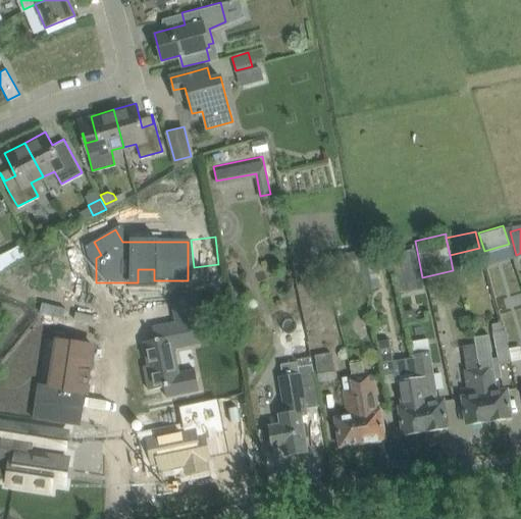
[(401,245),(387,247),(397,281),(420,275),(413,247),(402,250),(401,245)]
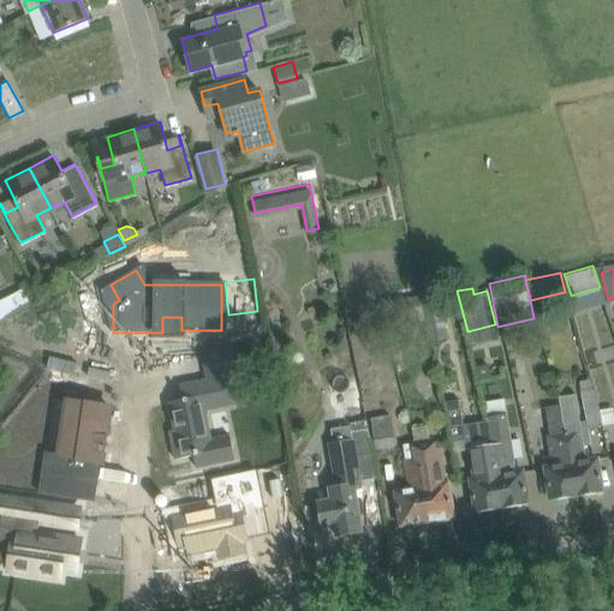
[(418,294),(382,301),(382,305),(385,313),(386,321),(388,330),(424,322),(423,317),(418,299),(418,294)]
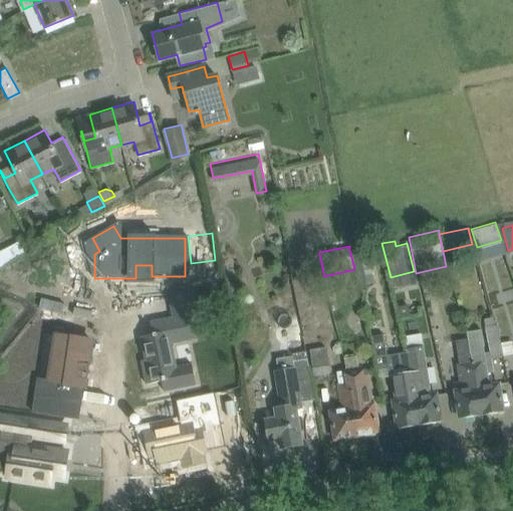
[(364,246),(349,250),(353,265),(354,269),(357,282),(372,279),(368,262),(364,246)]
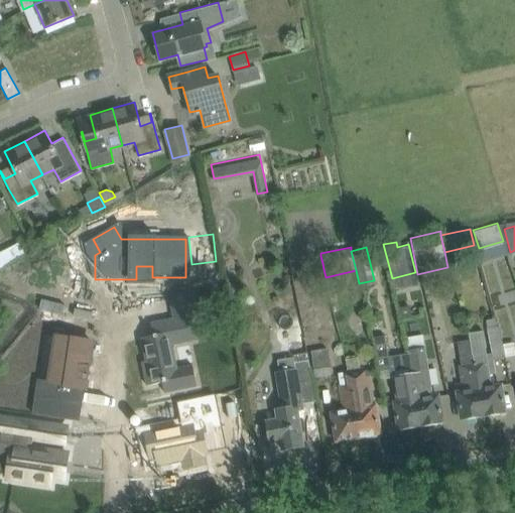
[(320,256),(313,258),(315,271),(324,269),(323,263),(320,256)]
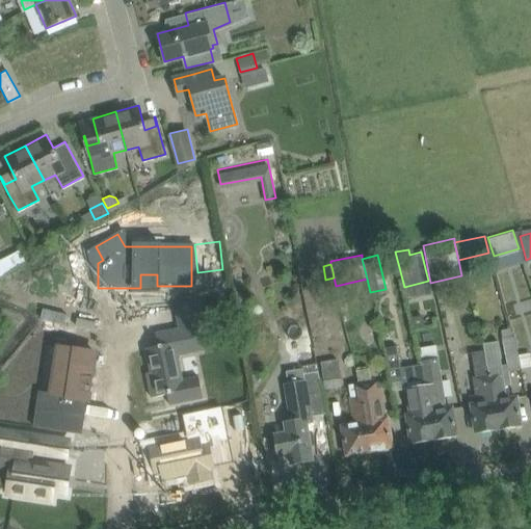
[(195,296),(173,300),(181,337),(203,332),(195,296)]
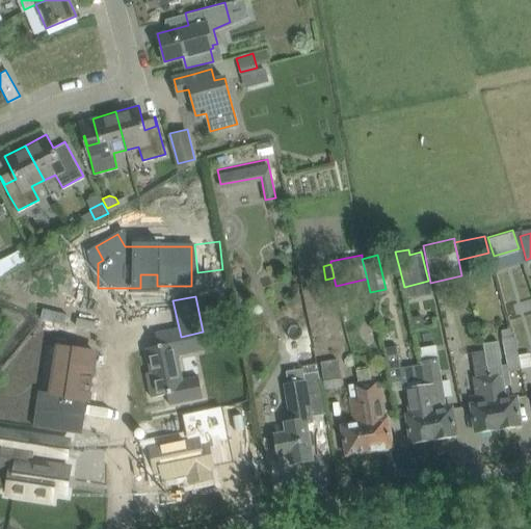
[(410,317),(414,328),(425,325),(422,314),(410,317)]
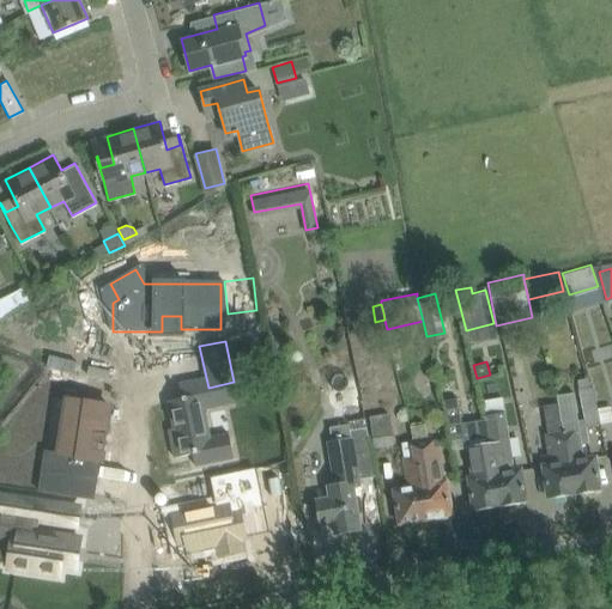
[(588,439),(586,425),(600,422),(593,385),(591,385),(588,376),(577,378),(585,418),(577,418),(573,390),(555,394),(556,400),(574,493),(599,488),(594,455),(583,457),(581,440),(588,439)]
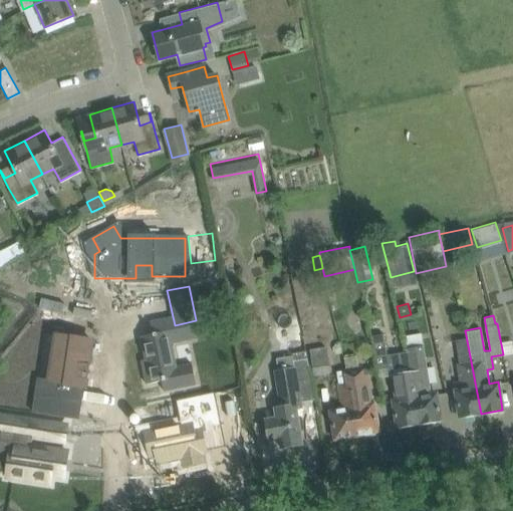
[(167,326),(139,332),(144,355),(140,356),(145,379),(160,376),(162,387),(194,379),(190,359),(175,363),(167,326)]
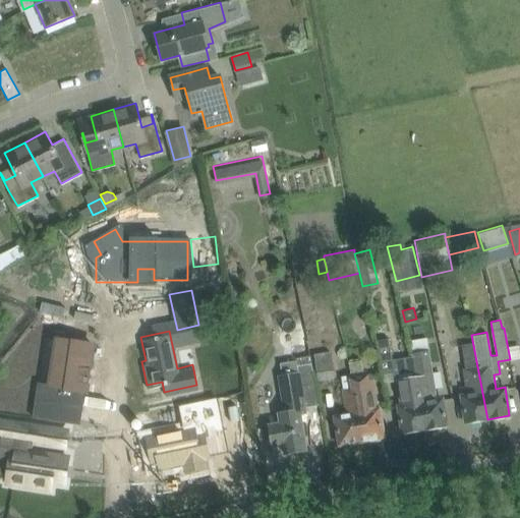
[(38,378),(35,397),(79,404),(81,386),(85,387),(89,367),(93,340),(57,334),(50,380),(38,378)]
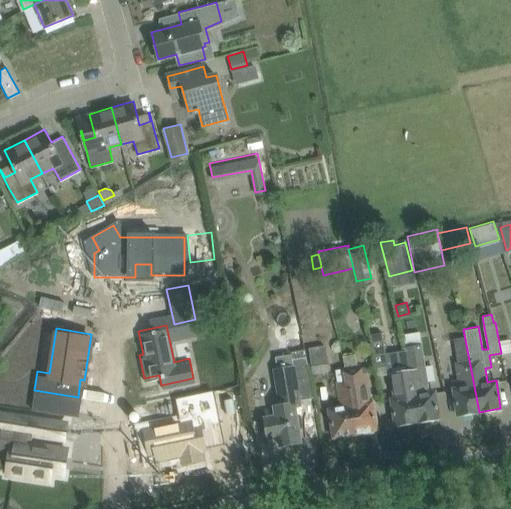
[(381,331),(369,333),(375,366),(387,364),(385,352),(381,331)]
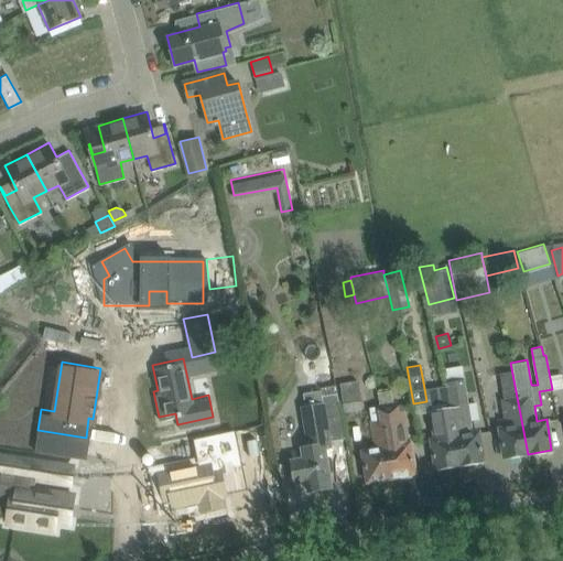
[(511,368),(499,370),(502,388),(501,388),(504,397),(501,397),(507,425),(499,427),(504,457),(528,454),(511,368)]
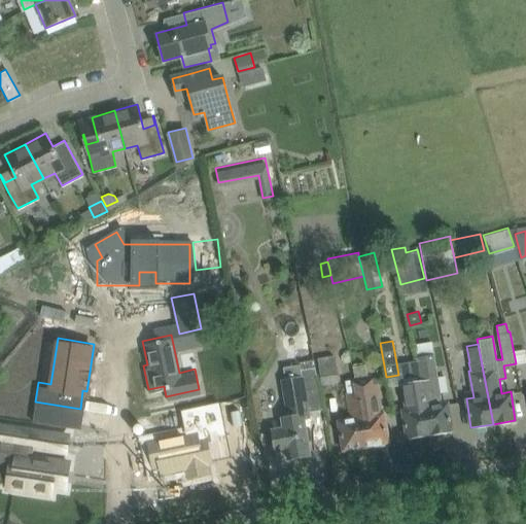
[(416,359),(418,379),(429,434),(451,430),(446,399),(441,400),(433,351),(416,354),(415,354),(416,359)]
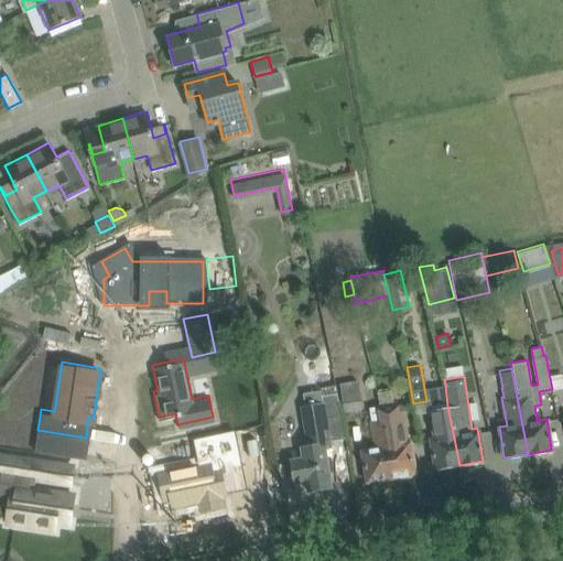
[(357,379),(339,383),(344,409),(361,406),(357,379)]
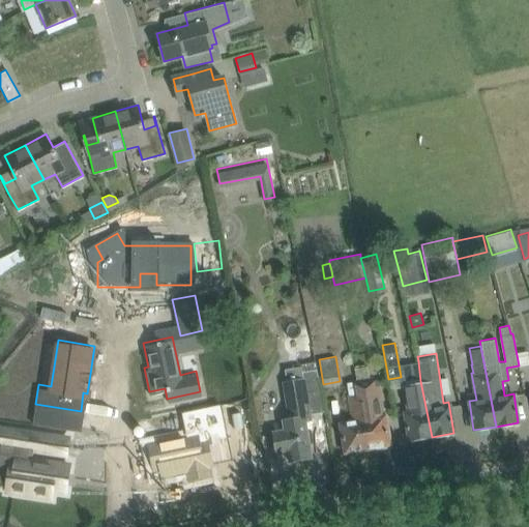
[(432,437),(420,381),(418,361),(399,364),(401,377),(405,409),(404,409),(409,440),(432,437)]
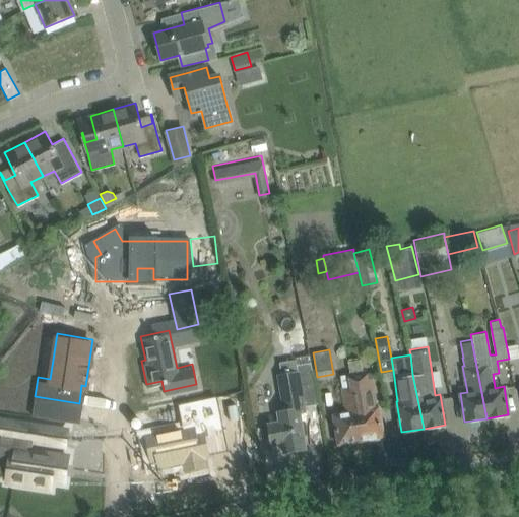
[(280,371),(277,372),(284,410),(276,411),(278,421),(267,423),(271,445),(282,443),(283,452),(306,448),(302,428),(300,412),(306,410),(305,403),(318,401),(310,360),(297,362),(296,357),(278,360),(280,371)]
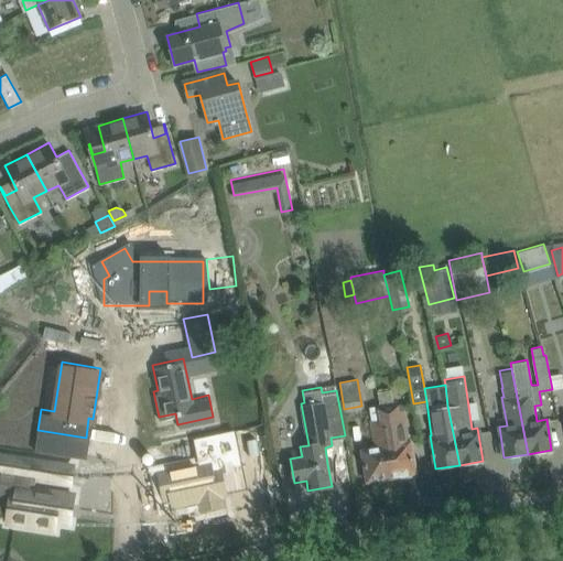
[(377,392),(378,405),(391,402),(389,390),(377,392)]
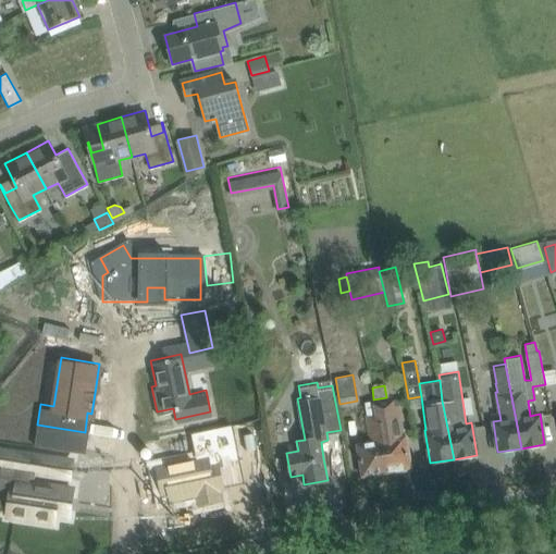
[(409,466),(398,406),(394,406),(392,396),(386,397),(373,399),(386,470),(409,466)]
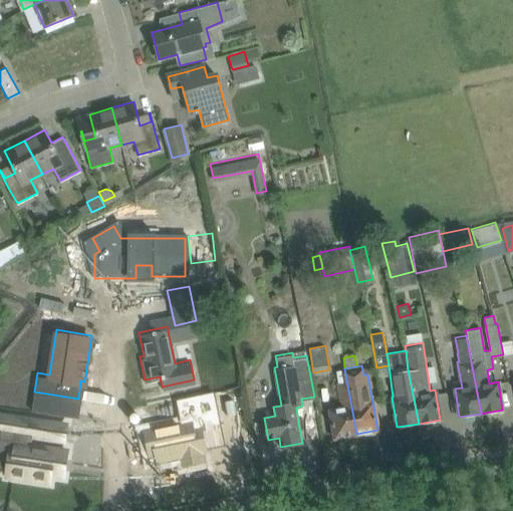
[(342,408),(329,410),(334,438),(356,434),(344,368),(336,369),(342,408)]
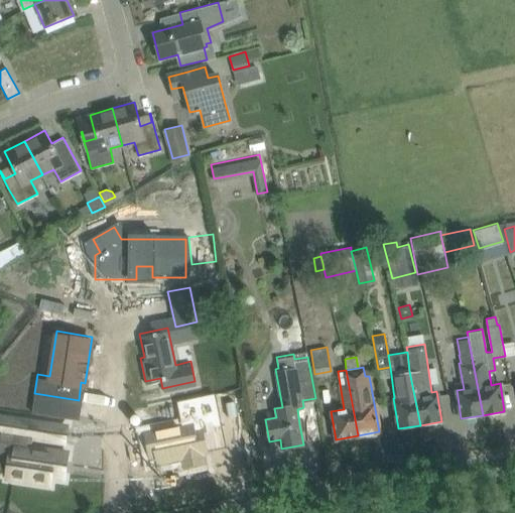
[(181,424),(144,431),(149,458),(155,456),(157,464),(181,459),(182,467),(204,463),(203,455),(207,455),(202,430),(222,426),(216,393),(176,401),(181,424)]
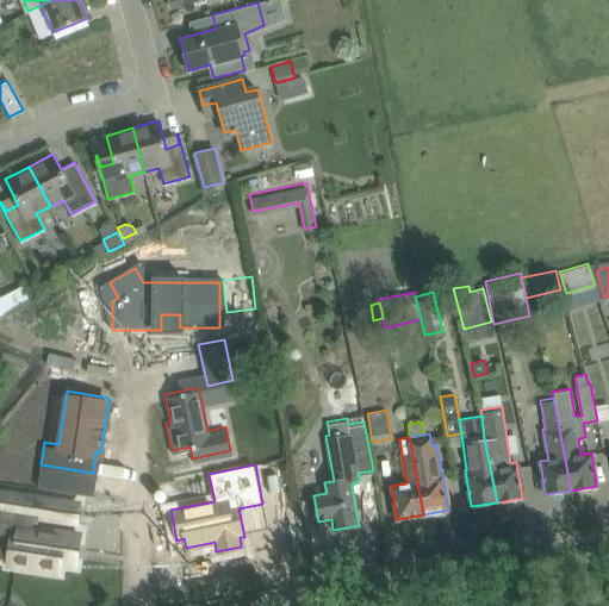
[(0,520),(13,524),(7,560),(7,563),(58,570),(60,562),(74,564),(79,533),(36,528),(38,516),(55,518),(57,500),(0,491),(0,520)]
